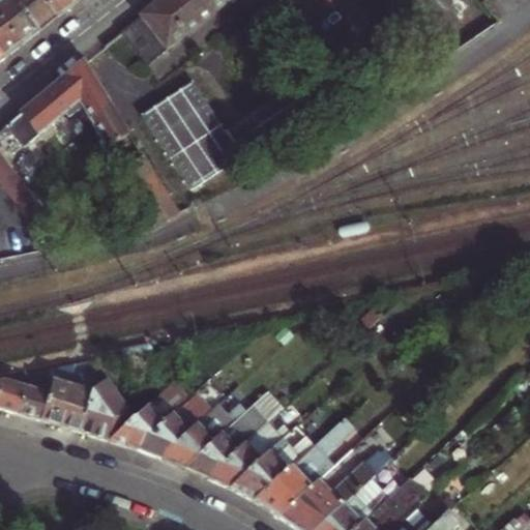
[(0,0),(0,20),(23,50),(38,37),(41,35),(13,0),(0,0)]
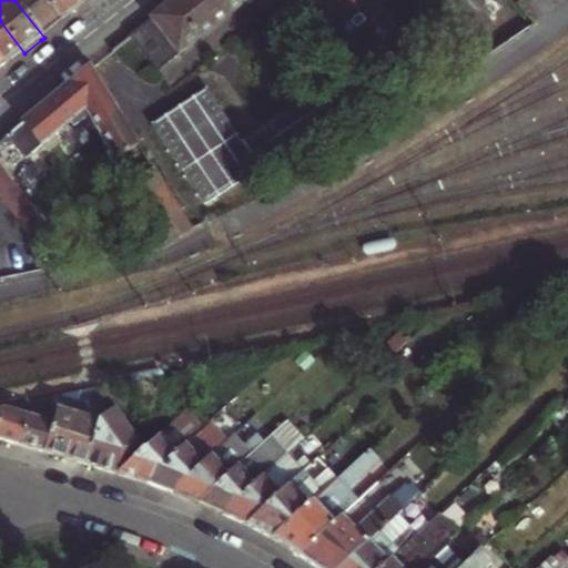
[(14,0),(44,38),(59,27),(62,23),(43,0),(14,0)]
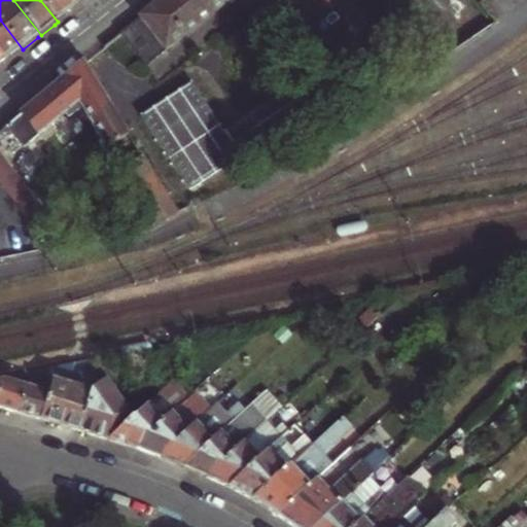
[(69,0),(40,0),(58,22),(71,11),(75,8),(69,0)]
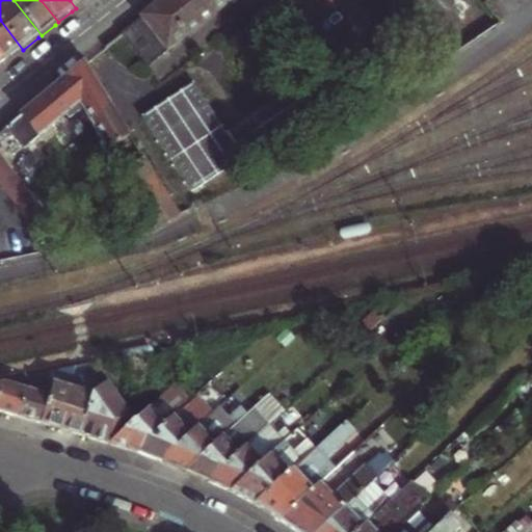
[(130,75),(211,14),(200,0),(156,0),(133,18),(104,41),(104,42),(111,50),(130,75)]
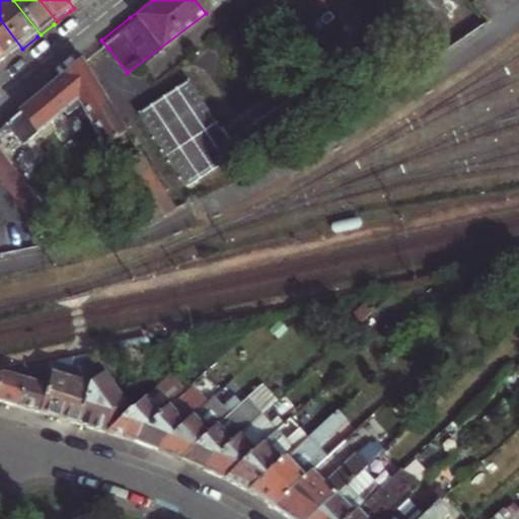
[(195,0),(206,13),(224,0),(195,0)]
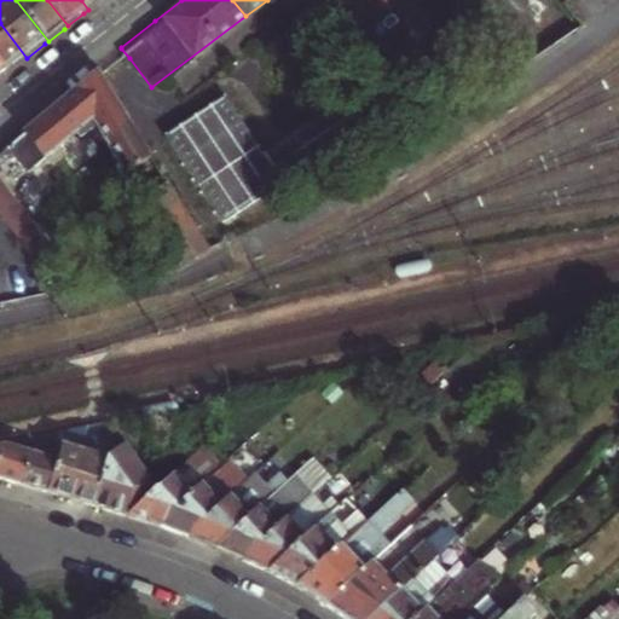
[(0,64),(7,74),(23,62),(27,58),(0,23),(0,64)]
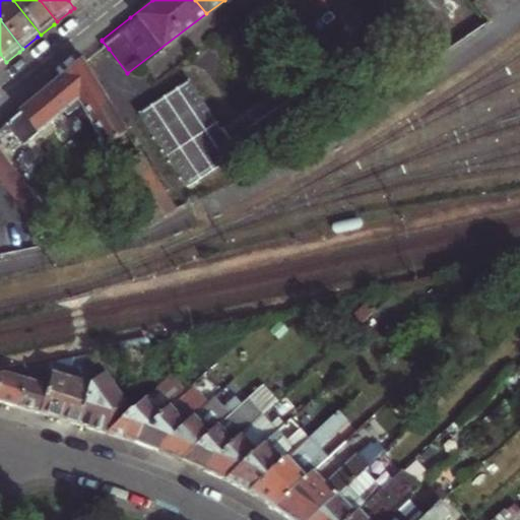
[(70,77),(109,49),(102,41),(65,69),(70,77)]
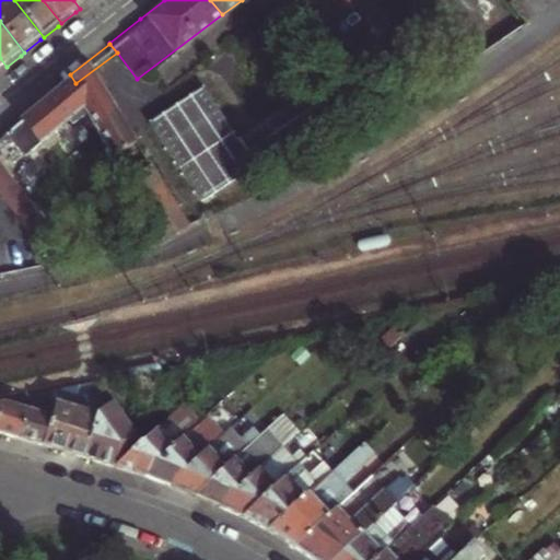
[(42,96),(0,131),(0,151),(8,162),(65,118),(93,165),(116,151),(76,83),(70,74),(70,73),(42,96)]
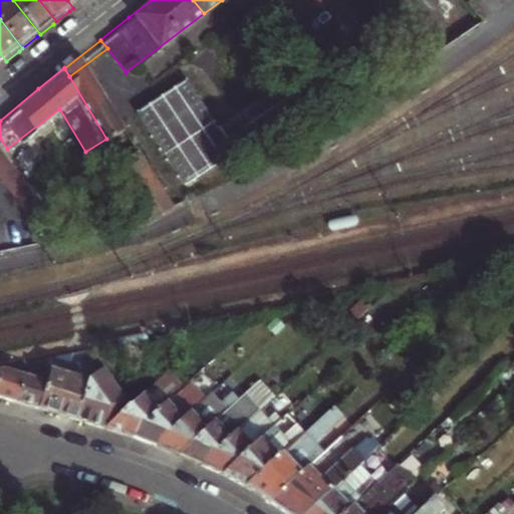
[(187,80),(137,112),(185,186),(260,137),(267,148),(306,122),(282,86),(219,129),(187,80)]
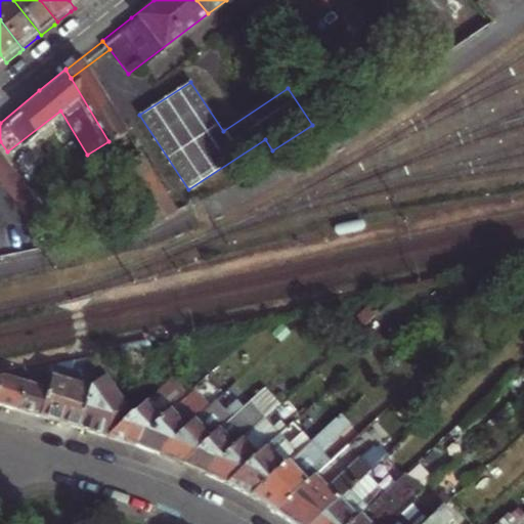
[(0,189),(31,228),(47,216),(0,156),(0,189)]
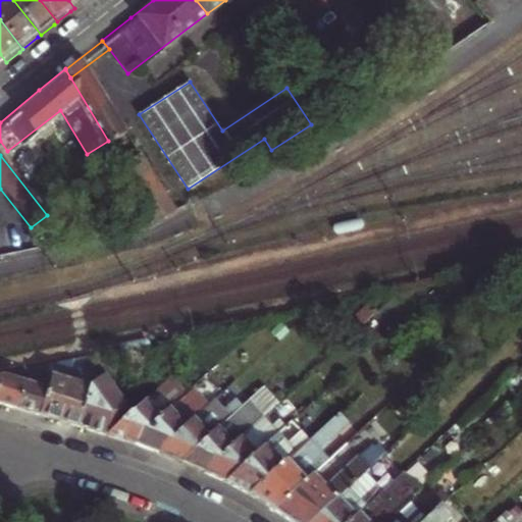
[(117,176),(149,233),(176,218),(145,161),(117,176)]
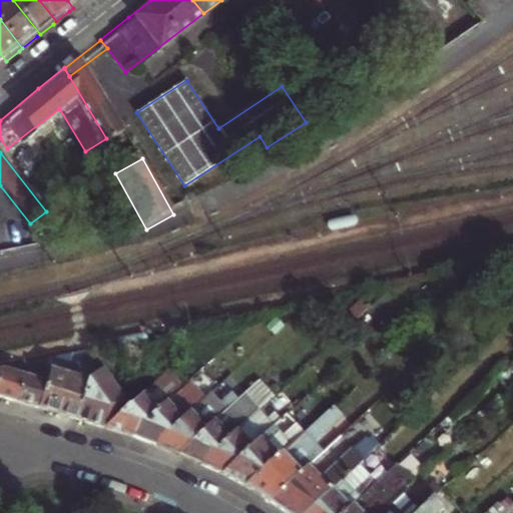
[(357,226),(355,215),(327,219),(329,230),(357,226)]
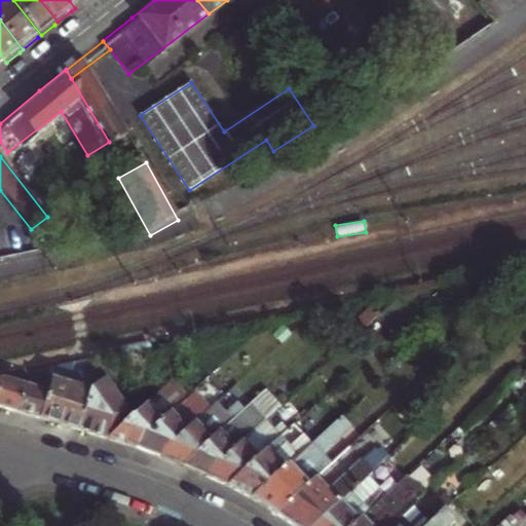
[(149,354),(148,343),(118,348),(120,359),(149,354)]
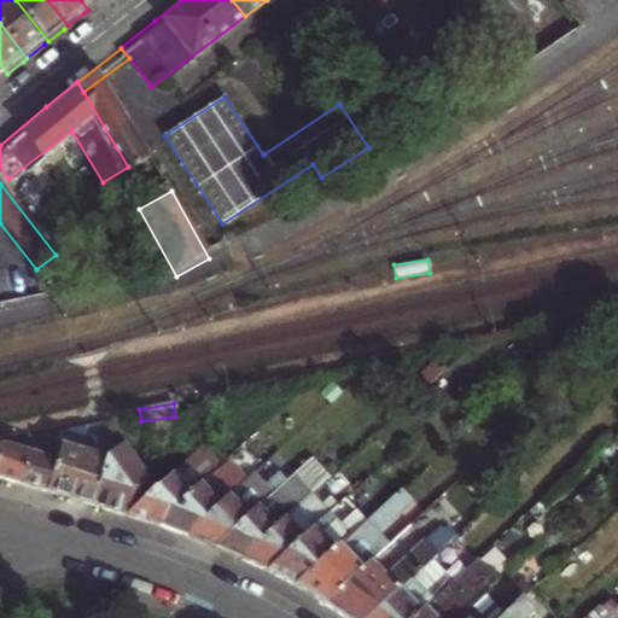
[(60,425),(63,443),(48,487),(68,491),(85,497),(101,452),(101,449),(92,427),(85,427),(83,423),(82,420),(60,425)]
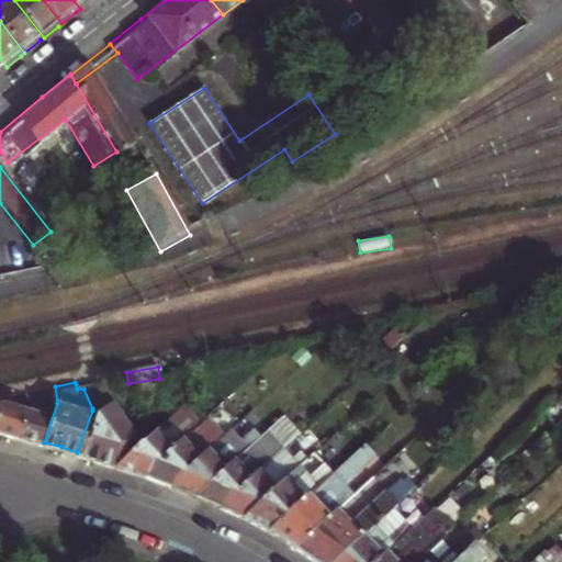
[(36,408),(30,406),(19,434),(33,438),(44,442),(57,403),(55,386),(37,390),(36,408)]
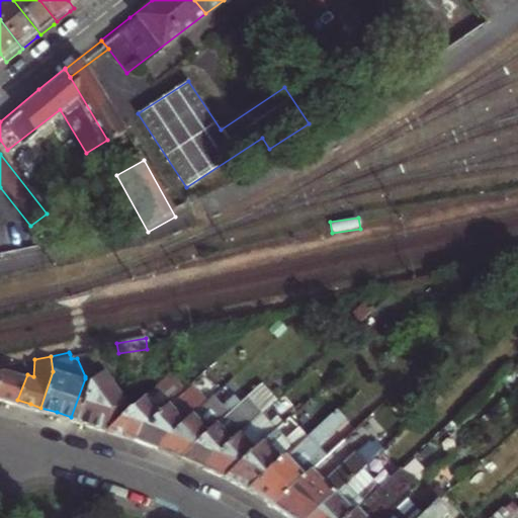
[(34,359),(6,365),(0,381),(0,394),(8,397),(17,400),(27,374),(33,376),(34,359)]
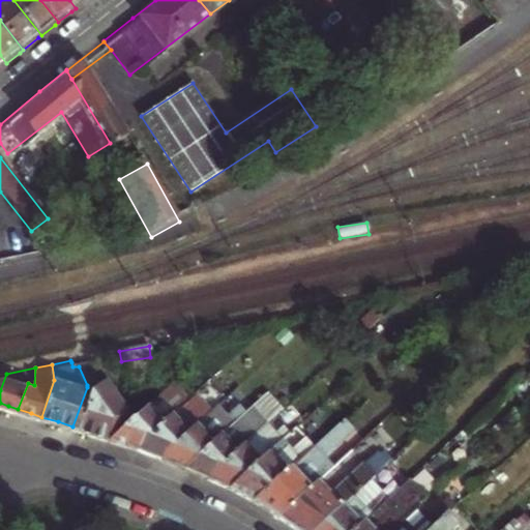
[(201,389),(183,370),(140,410),(110,438),(124,443),(136,448),(196,393),(201,389)]
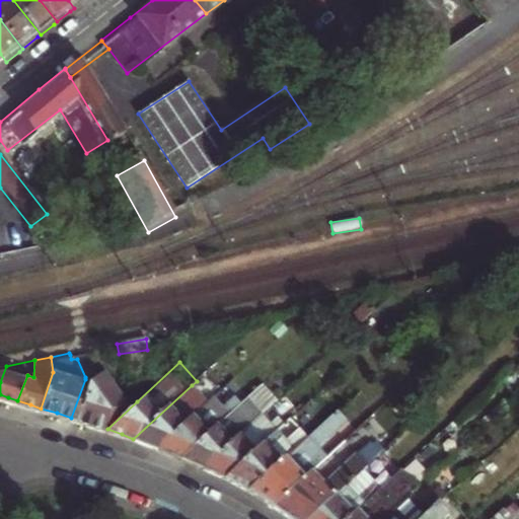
[(90,380),(85,379),(71,418),(90,424),(107,429),(137,401),(107,367),(90,380)]
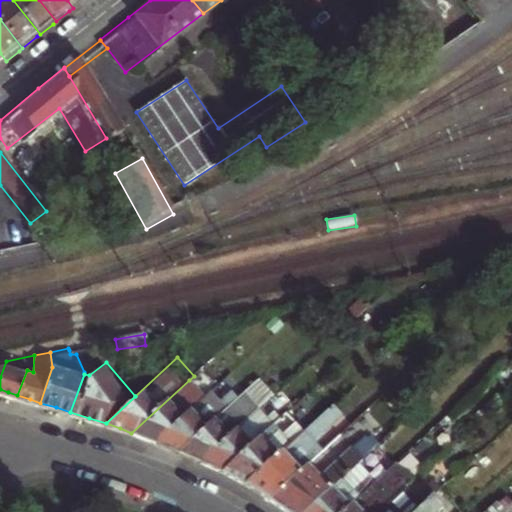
[(227,387),(221,380),(204,395),(153,441),(169,446),(178,449),(248,385),(240,375),(227,387)]
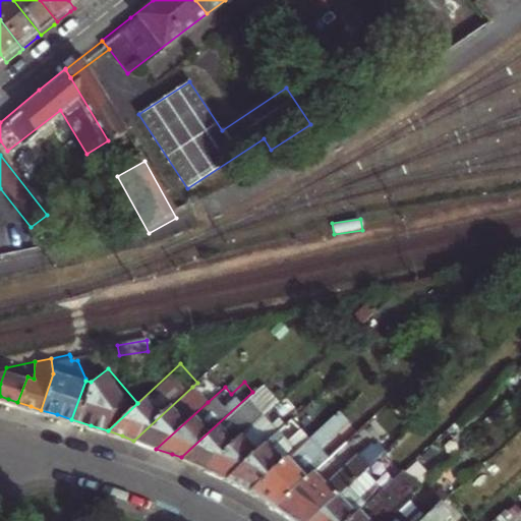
[(275,401),(261,385),(252,392),(181,457),(196,463),(204,466),(275,401)]
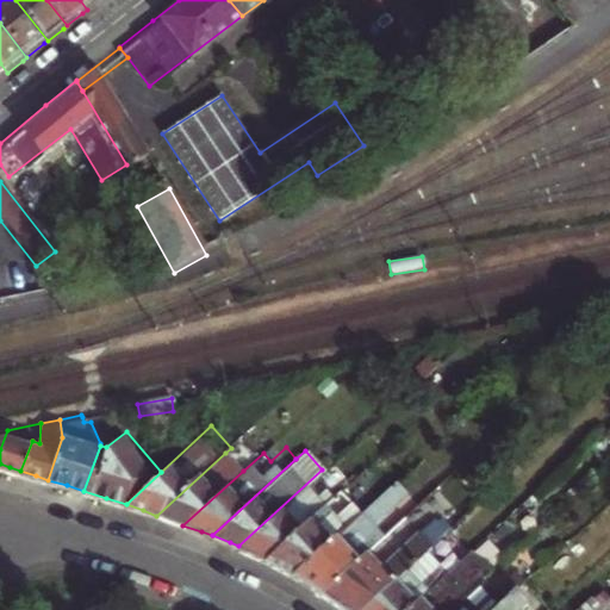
[(225,453),(156,516),(173,522),(182,526),(243,471),(225,453)]
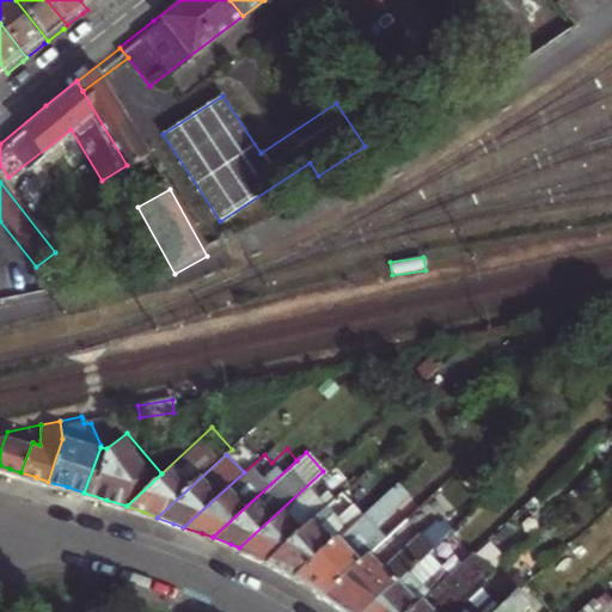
[(263,558),(268,561),(342,491),(355,479),(342,465),(329,477),(323,471),(239,548),(256,555),(263,558)]
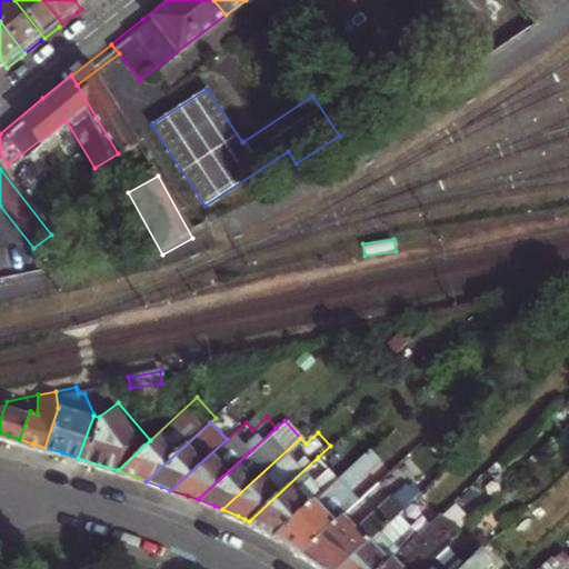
[(338,459),(328,468),(318,457),(249,521),(262,530),(272,538),(347,469),(338,459)]
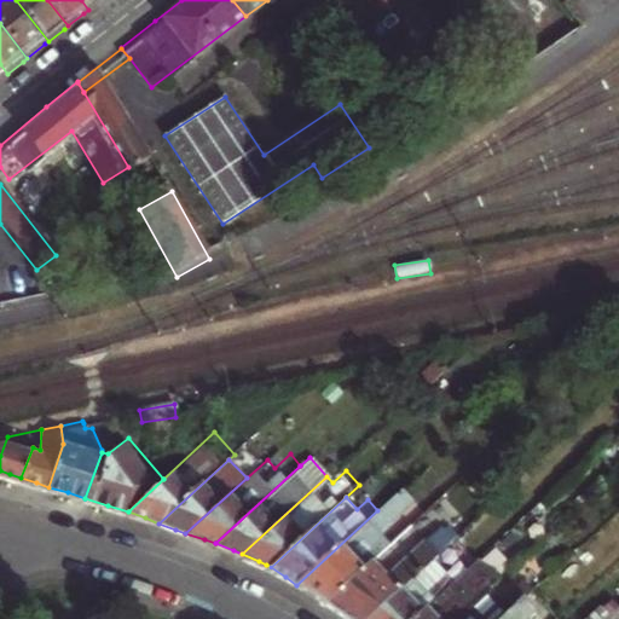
[(381,507),(377,510),(296,585),(311,595),(325,605),(372,561),(403,532),(381,507)]
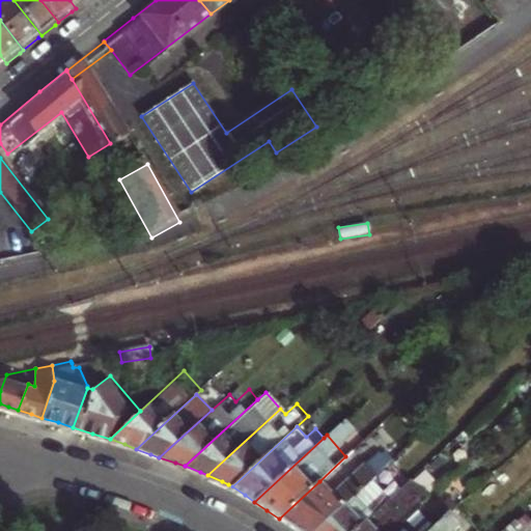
[(362,465),(331,493),(319,481),(279,519),(296,530),(314,530),(355,495),(384,468),(376,458),(366,468),(362,465)]
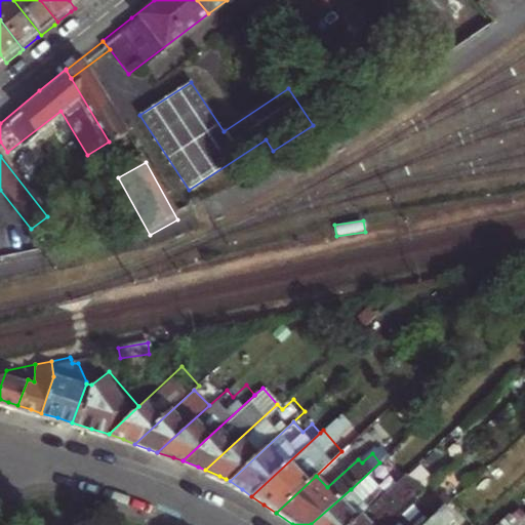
[(405,473),(384,493),(348,524),(387,524),(397,517),(422,492),(405,473)]
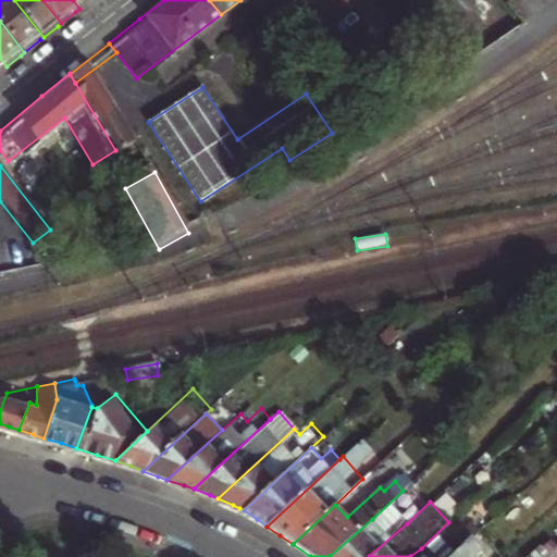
[(383,531),(372,519),(330,556),(369,556),(407,523),(399,516),(383,531)]
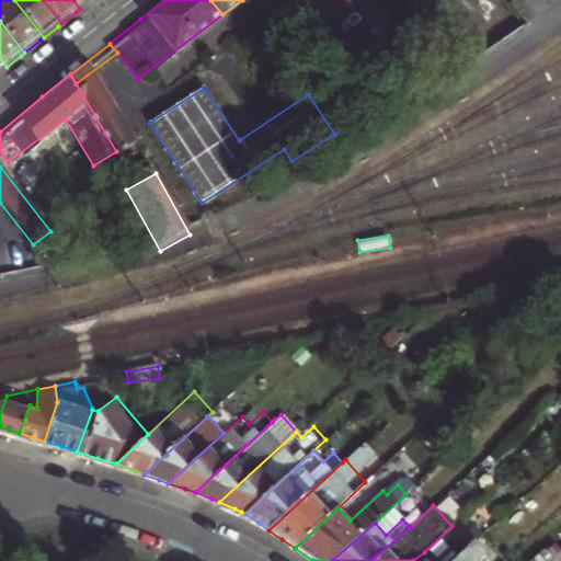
[(477,560),(484,556),(473,544),(461,554),(454,560),(477,560)]
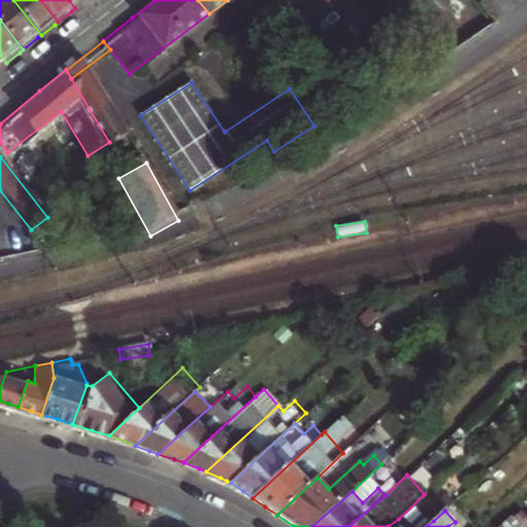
[(426,512),(408,526),(406,526),(398,519),(388,526),(426,526),(433,521),(426,512)]
